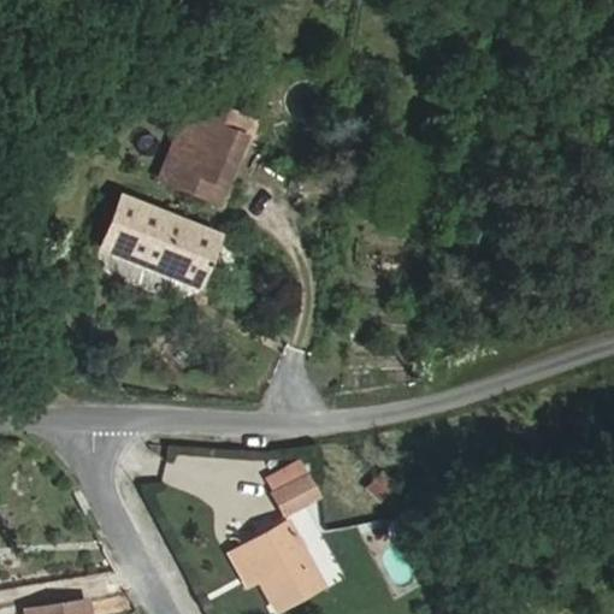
[(177,182),(211,101),(196,96),(163,176),(177,182)]
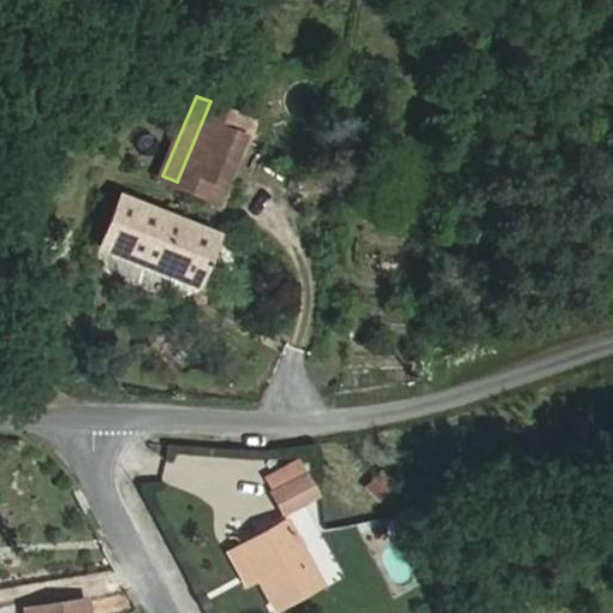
[(221,201),(256,119),(210,101),(177,182),(221,201)]
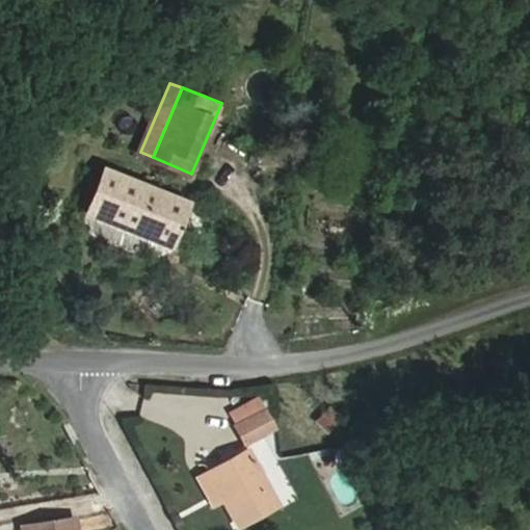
[(173,243),(189,201),(106,166),(88,210),(173,243)]
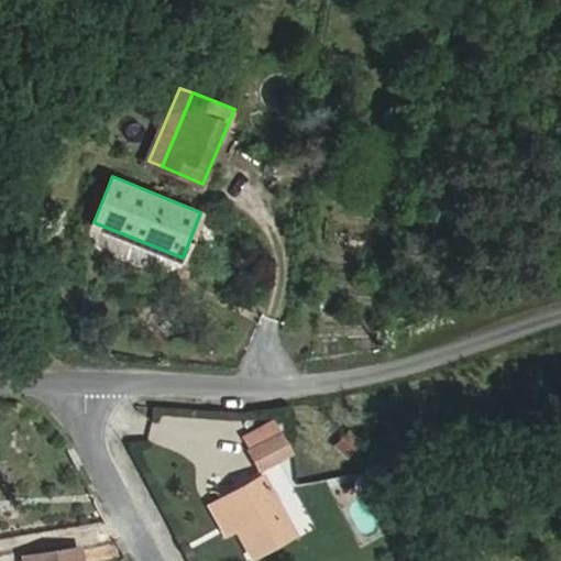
[(294,450),(284,431),(251,449),(261,468),(294,450)]
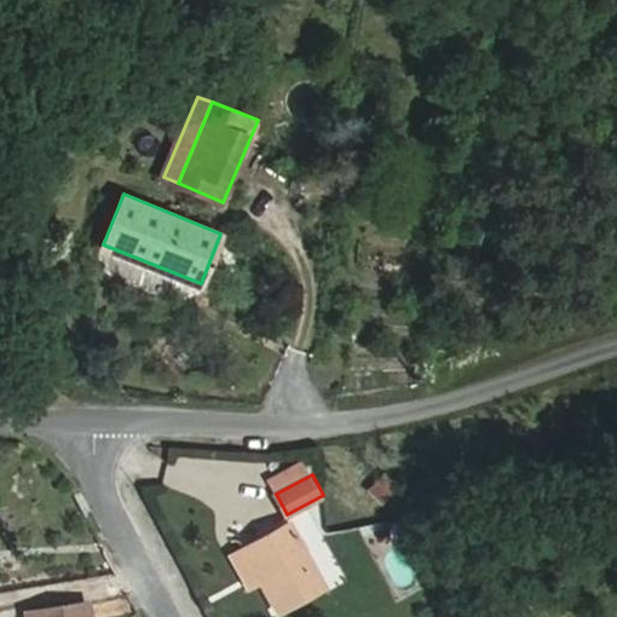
[(396,485),(385,476),(374,486),(385,497),(396,485)]
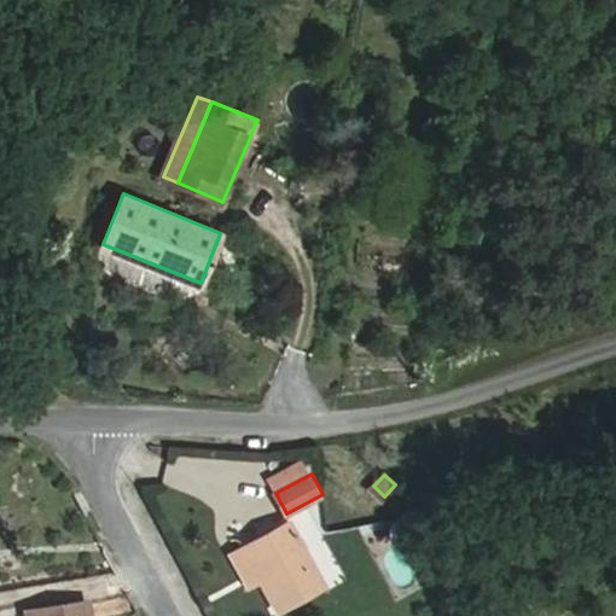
[(325,583),(290,521),(244,546),(261,577),(279,610),(325,583)]
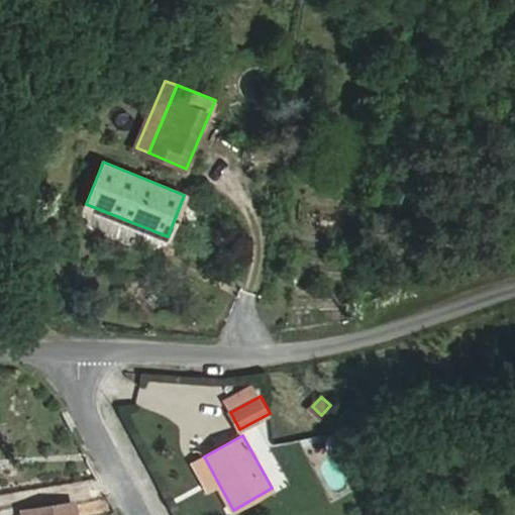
[(218,483),(204,456),(195,461),(209,488),(218,483)]
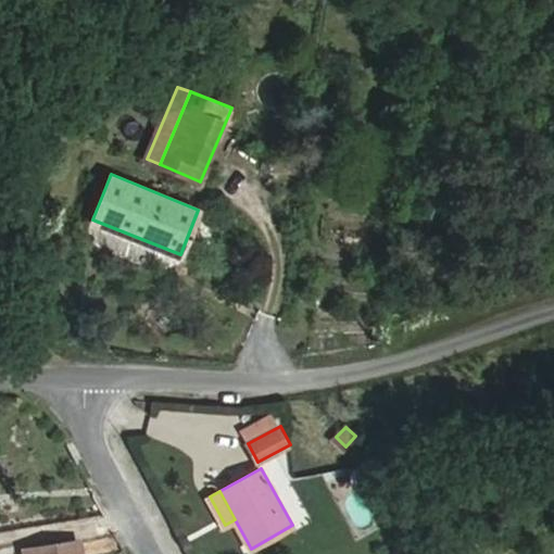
[(83,553),(80,539),(25,548),(25,553),(83,553)]
